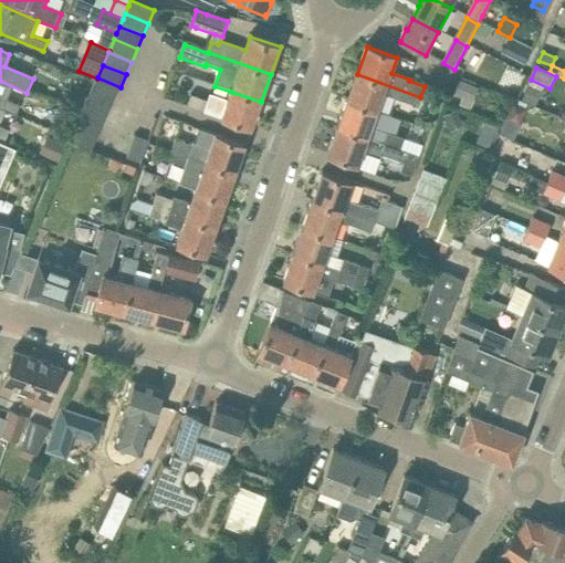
[(348,102),(377,113),(384,96),(417,107),(420,97),(357,74),(348,102)]
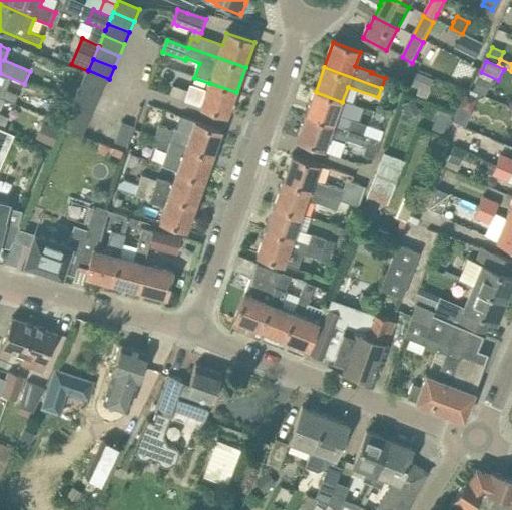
[(104,91),(109,79),(88,70),(88,71),(83,82),(104,91)]
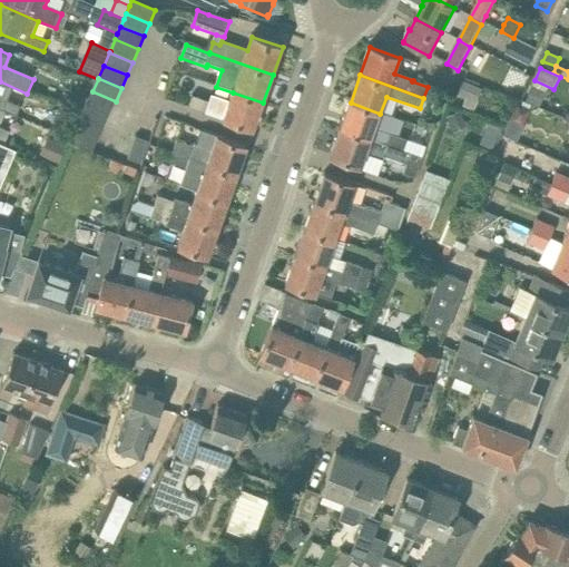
[(479,103),(483,91),(462,82),(457,96),(467,100),(463,108),(476,114),(480,103),(479,103)]
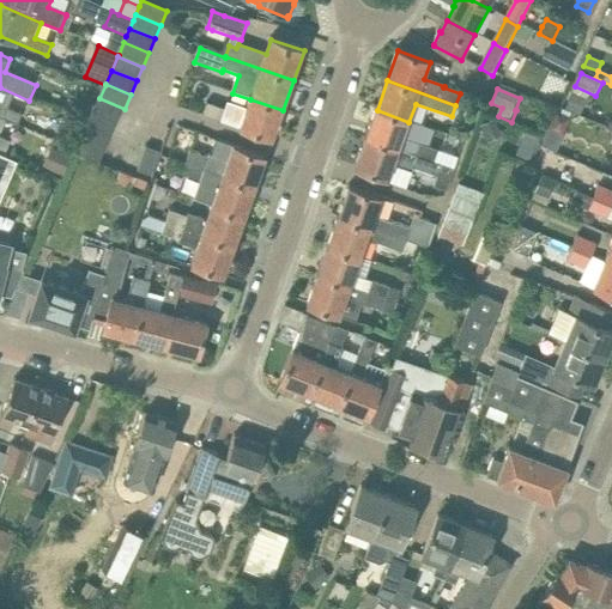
[(565,111),(581,117),(588,101),(574,95),(565,111)]
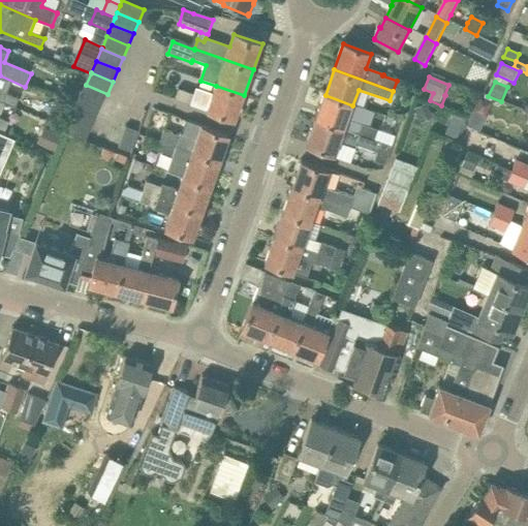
[(102,106),(107,94),(86,85),(81,97),(102,106)]
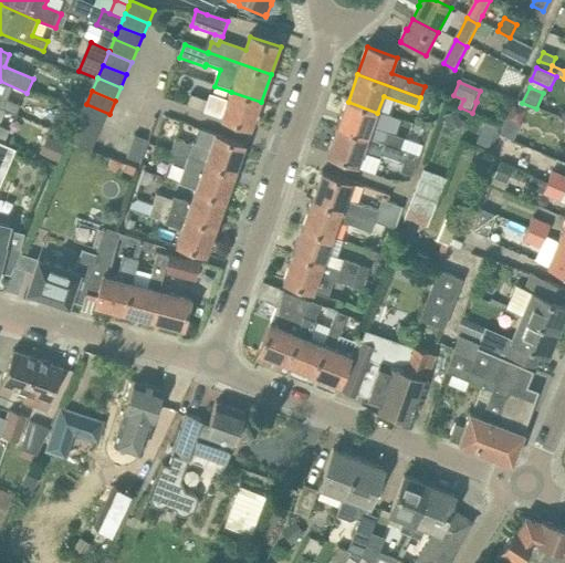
[(231,92),(228,101),(211,95),(209,103),(191,97),(188,107),(251,129),(261,102),(231,92)]
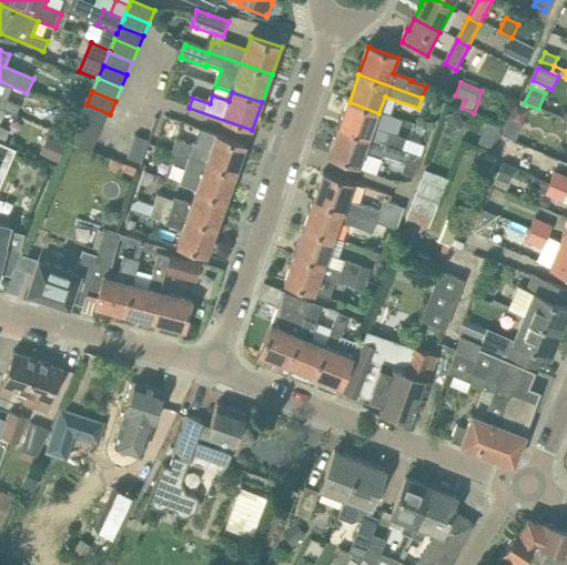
[(4,101),(0,110),(6,112),(17,117),(20,108),(4,101)]
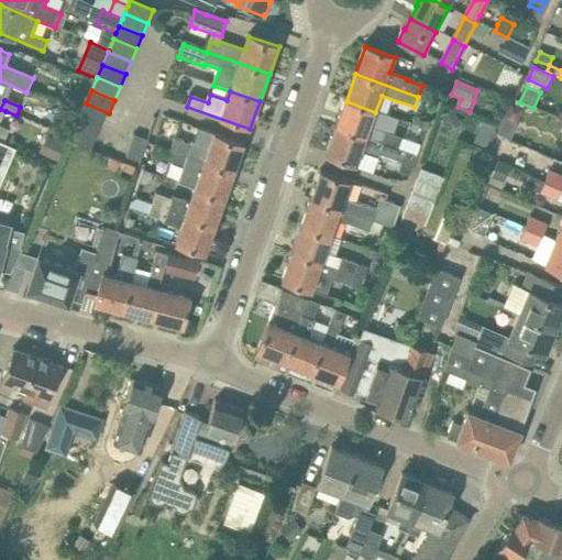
[(375,112),(346,101),(337,128),(366,139),(375,112)]
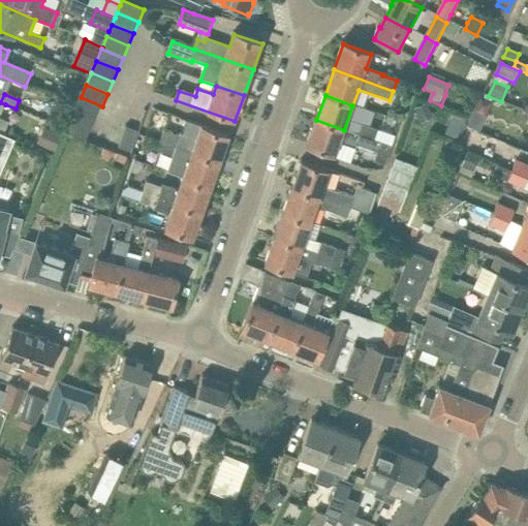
[(97,118),(102,106),(81,97),(75,110),(97,118)]
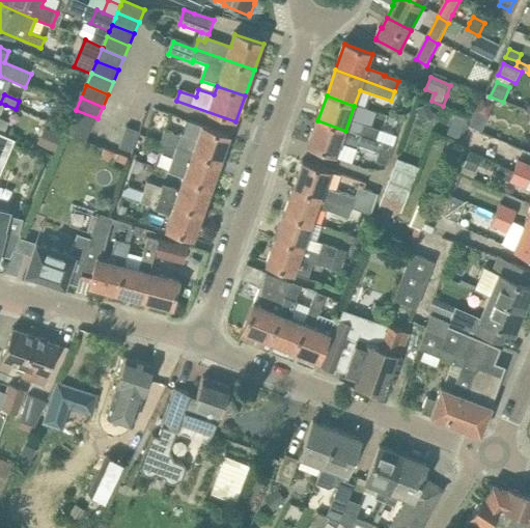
[(0,119),(0,116),(5,105),(0,103),(0,130),(5,133),(9,123),(0,119)]
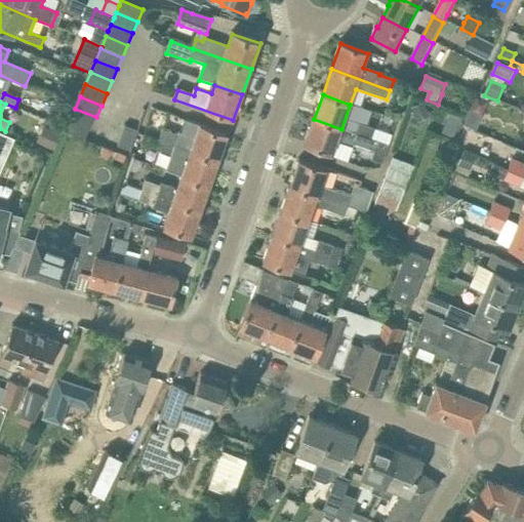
[(425,104),(412,110),(416,119),(428,113),(425,104)]
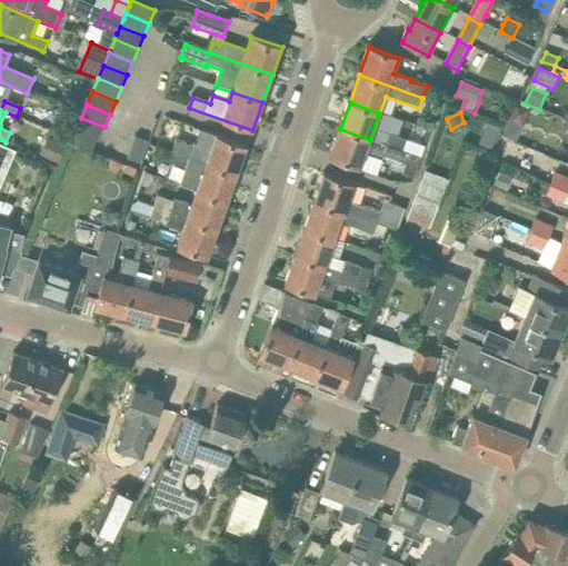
[(99,140),(105,127),(81,118),(76,130),(99,140)]
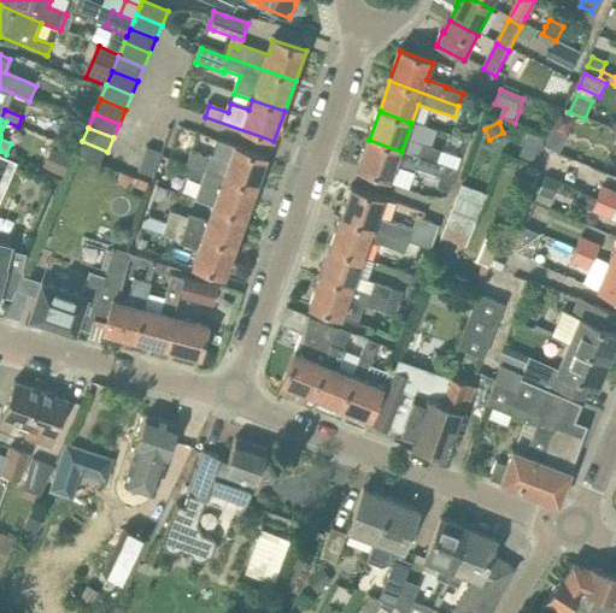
[(568,139),(552,133),(546,148),(562,154),(568,139)]
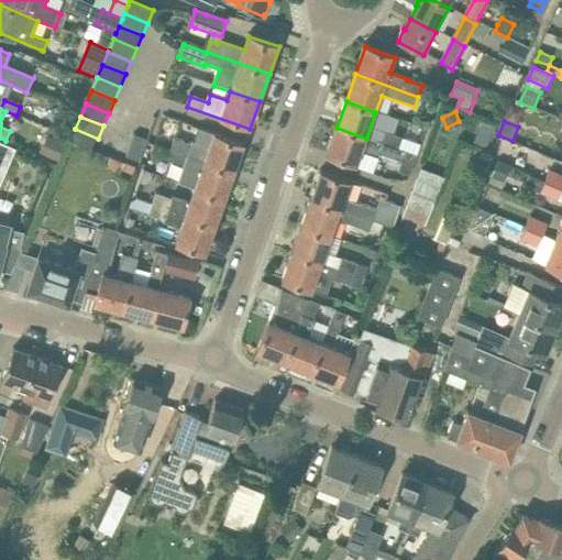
[(496,129),(484,123),(475,143),(487,149),(496,129)]
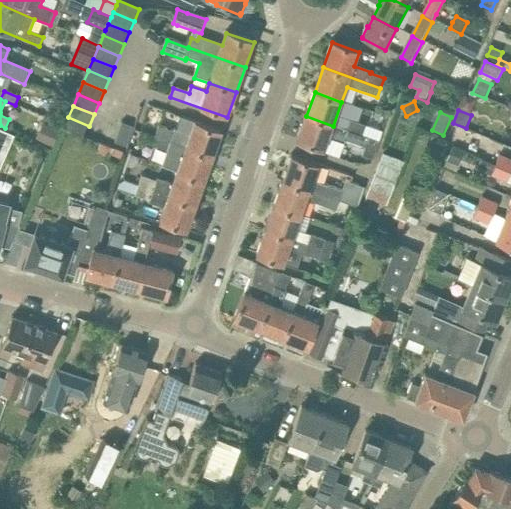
[(333,126),(306,116),(297,141),(324,151),(329,139),(344,144),(345,142),(365,149),(362,158),(373,162),(380,143),(362,137),(348,131),(333,126)]
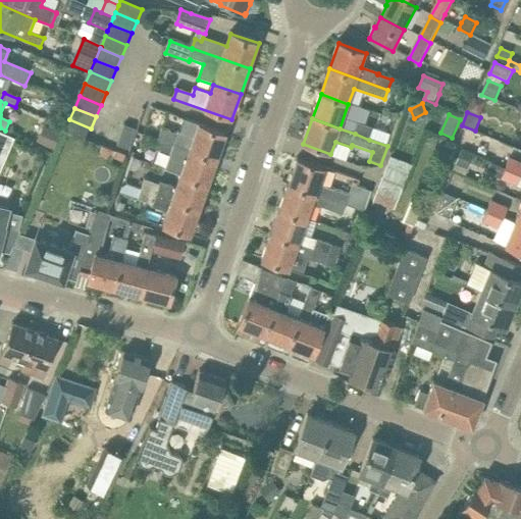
[(86,141),(91,128),(69,119),(64,132),(86,141)]
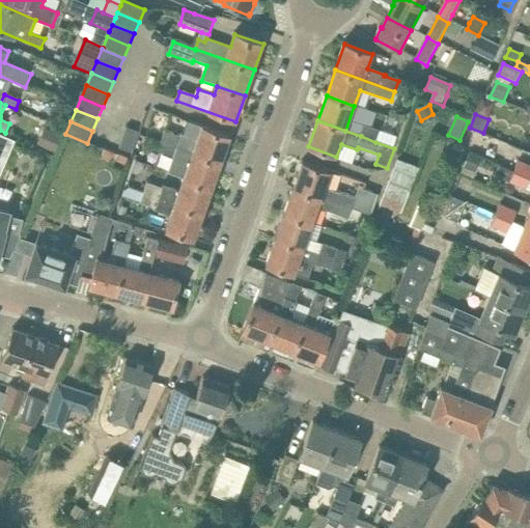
[(162,142),(221,163),(230,137),(202,127),(189,122),(185,137),(182,136),(180,138),(166,133),(162,142)]
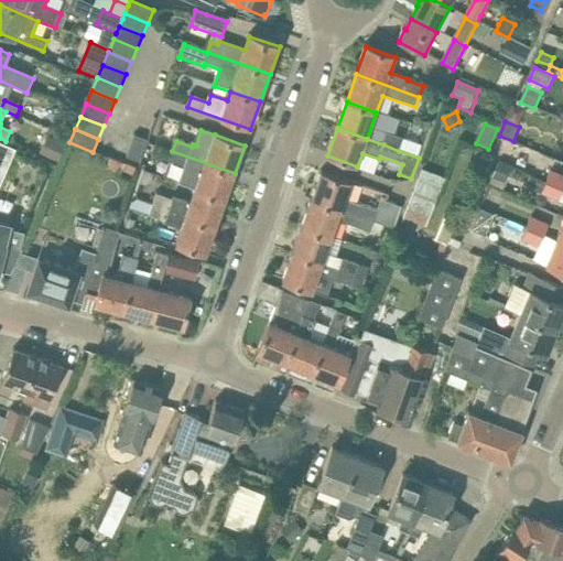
[(387,135),(383,144),(399,151),(403,140),(387,135)]
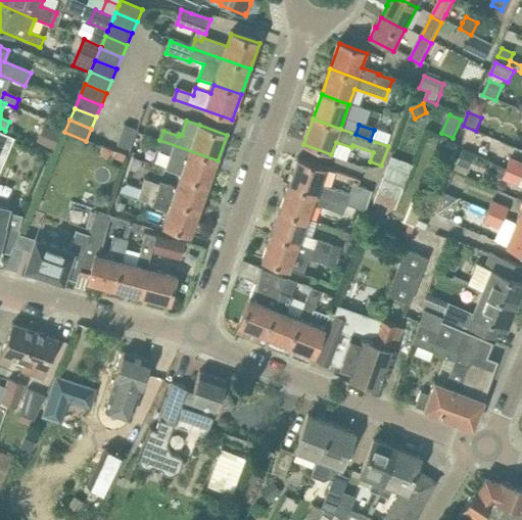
[(137,130),(126,127),(119,146),(130,150),(137,130)]
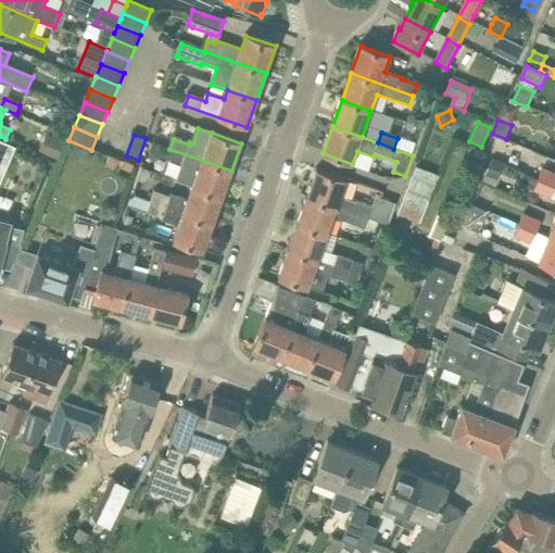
[(65,146),(47,138),(39,154),(58,162),(65,146)]
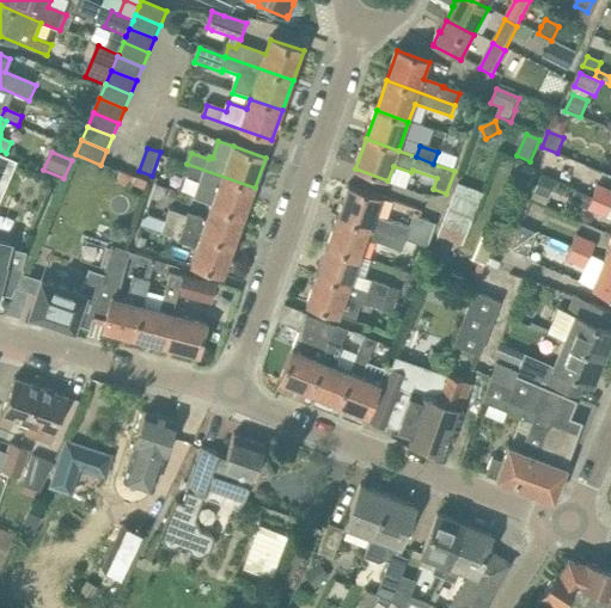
[(0,154),(0,204),(18,161),(0,154)]
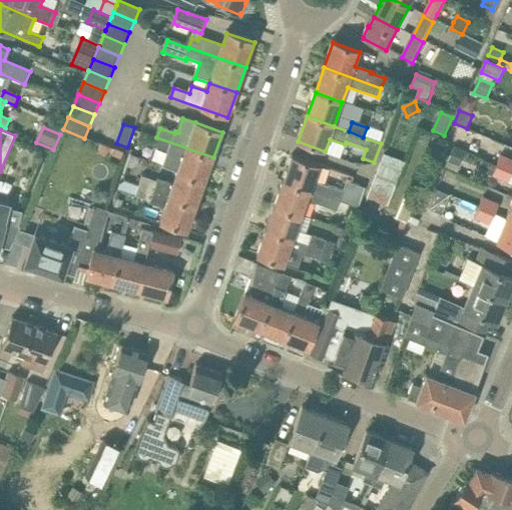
[(213,157),(156,137),(153,147),(182,158),(177,172),(205,182),(213,157)]
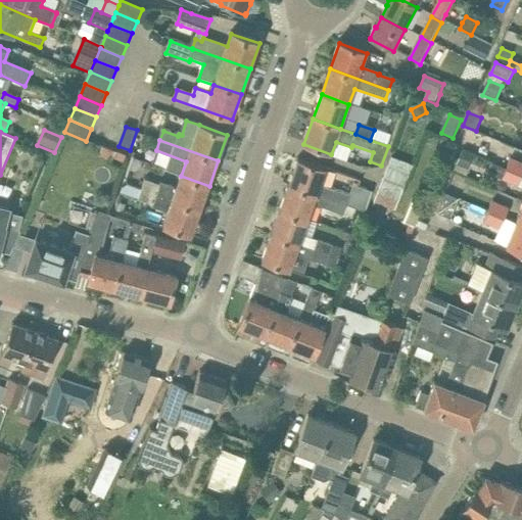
[(99,156),(112,161),(115,152),(102,147),(99,156)]
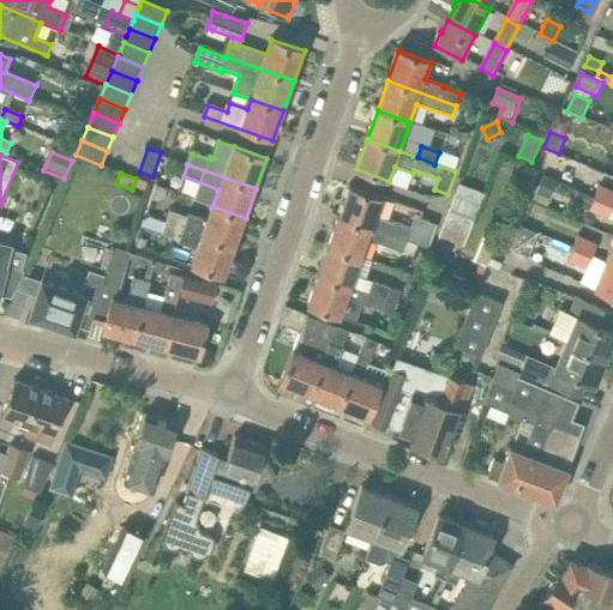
[(559,185),(544,177),(534,201),(548,209),(559,185)]
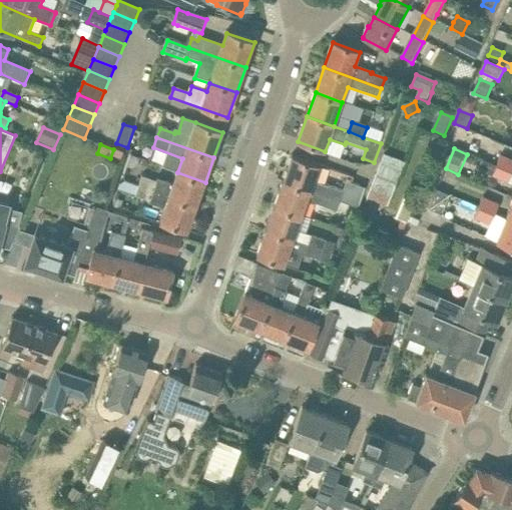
[(401,174),(406,163),(385,154),(381,165),(401,174)]
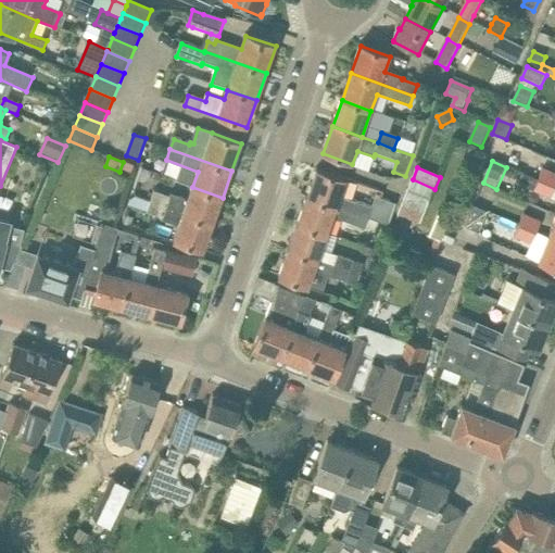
[(152,173),(143,170),(139,183),(148,186),(152,173)]
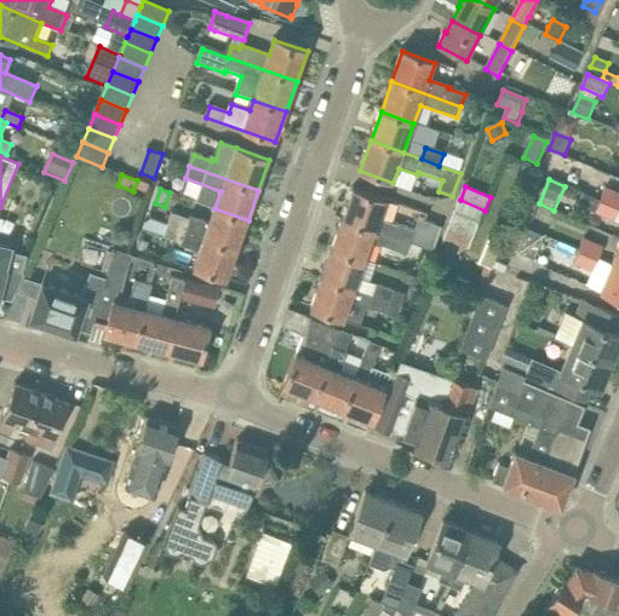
[(343,220),(412,245),(434,252),(442,228),(420,220),(416,232),(379,219),(387,201),(354,189),(343,220)]
